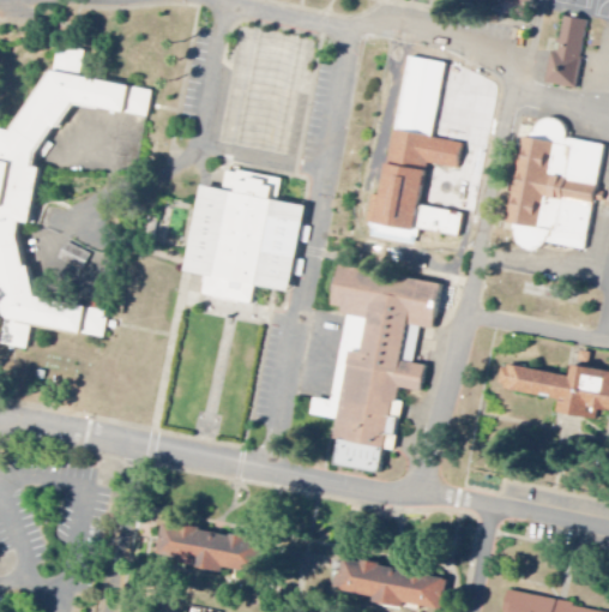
[(584,19),(560,16),(555,52),(547,51),(542,83),(573,88),(584,19)]
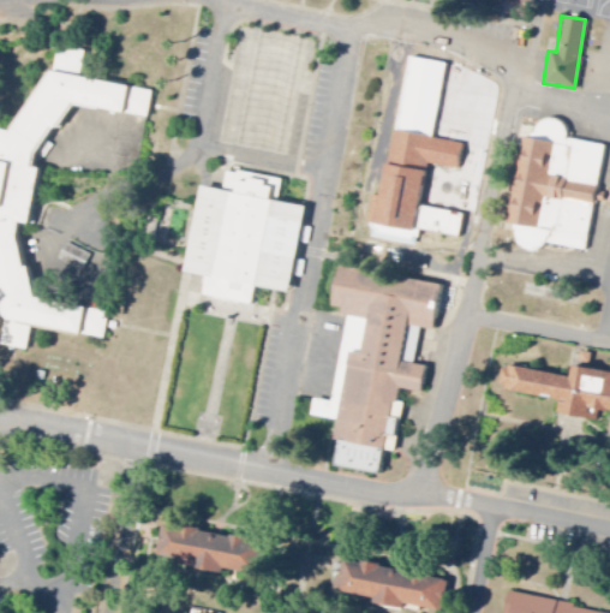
[(309,40),(237,28),(216,143),(288,156),(309,40)]
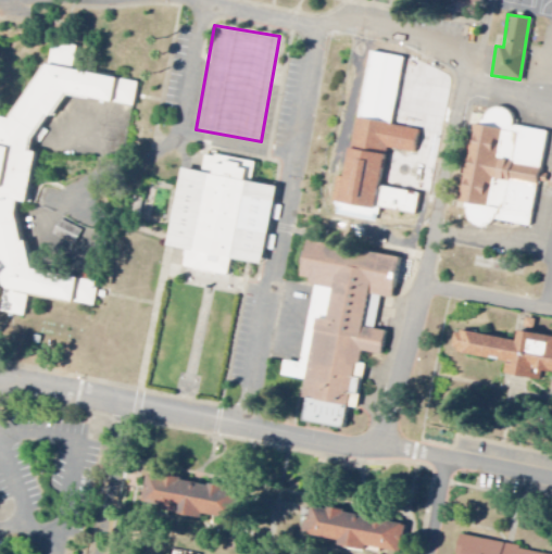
[(0,120),(1,114),(49,62),(53,39),(78,46),(73,66),(138,83),(134,105),(72,92),(35,147),(25,209),(36,264),(96,276),(93,306),(26,293),(23,316),(0,312),(0,303),(4,285),(0,272),(0,120)]
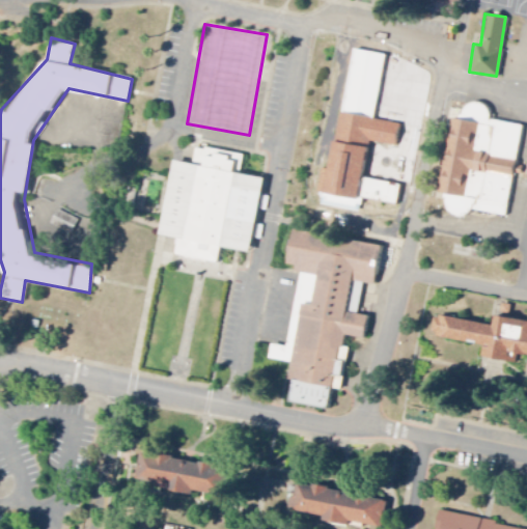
[(353,49),(386,54),(375,116),(405,122),(397,146),(369,141),(365,173),(403,181),(398,206),(319,192),(353,49)]
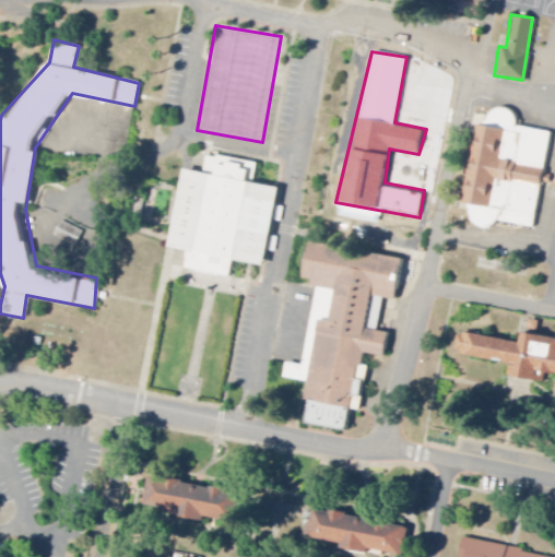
[(473,115),(462,202),(476,227),(532,228),(548,131),(503,108),(473,115)]
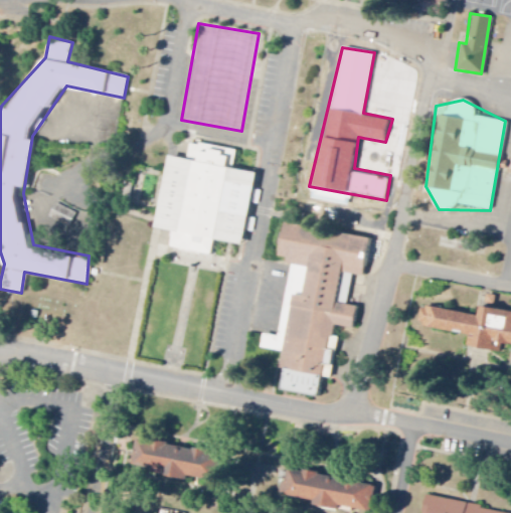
[(170,154),(185,157),(188,140),(236,150),(232,165),(258,171),(245,243),(214,238),(210,254),(166,246),(170,230),(154,226),(170,154)]
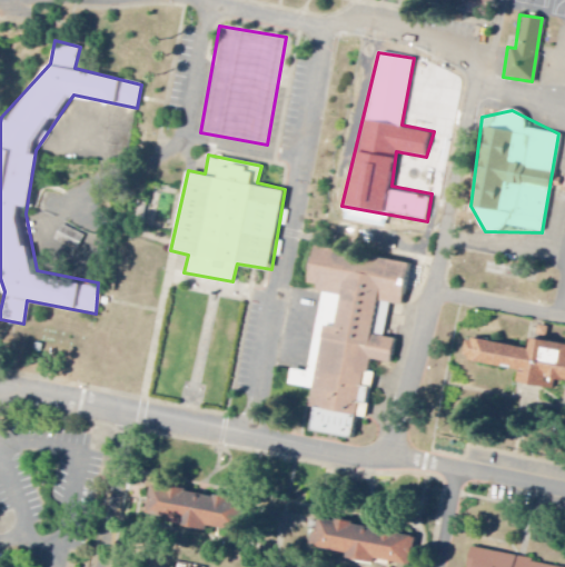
[(55,236),(75,248),(81,236),(60,225),(55,236)]
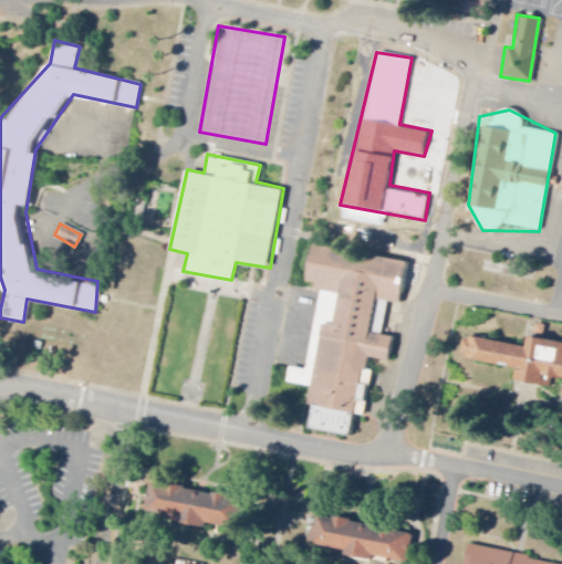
[(316,243),(410,261),(402,304),(380,300),(372,331),(394,335),(392,362),(372,358),(355,435),(303,427),(306,387),(284,380),(285,365),(303,367),(316,288),(303,282),(316,243)]
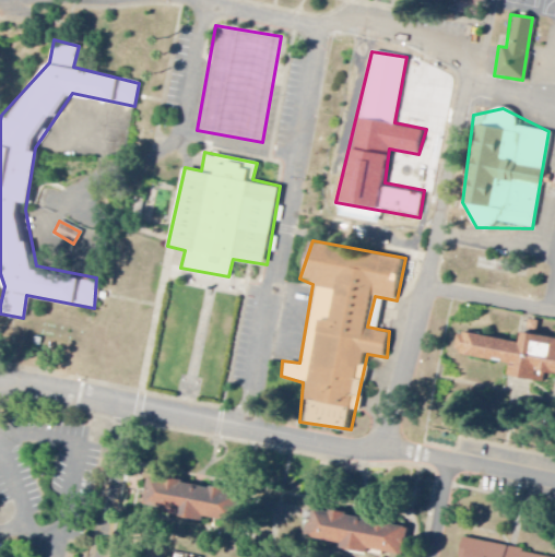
[(460,328),(520,340),(523,328),(554,334),(554,372),(551,372),(548,391),(502,383),(504,364),(455,352),(460,328)]
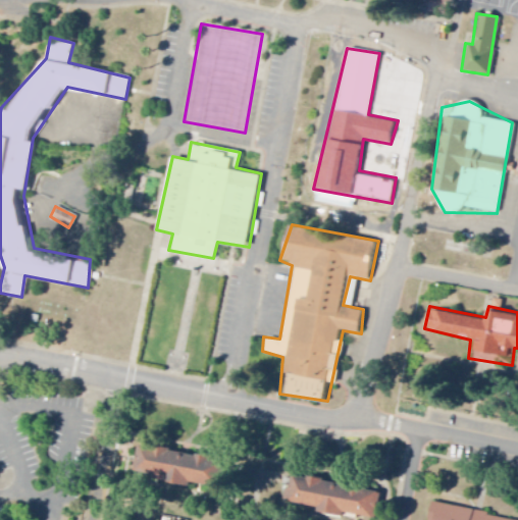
[(138,442),(229,460),(222,491),(132,474),(138,442)]
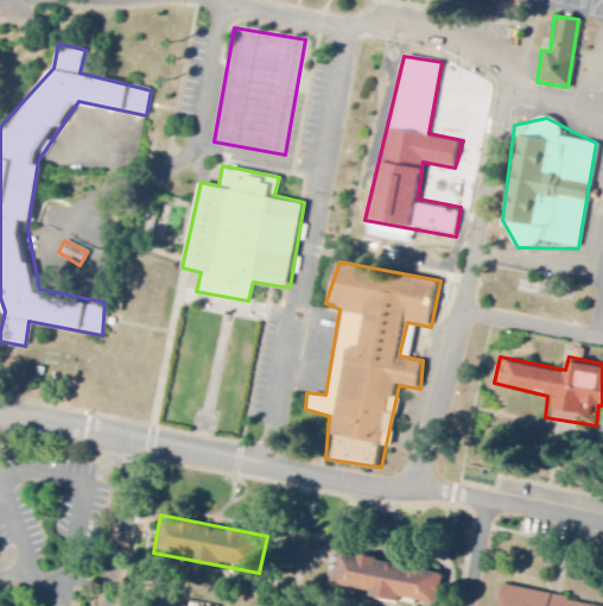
[(335,548),(327,581),(437,605),(442,572),(335,548)]
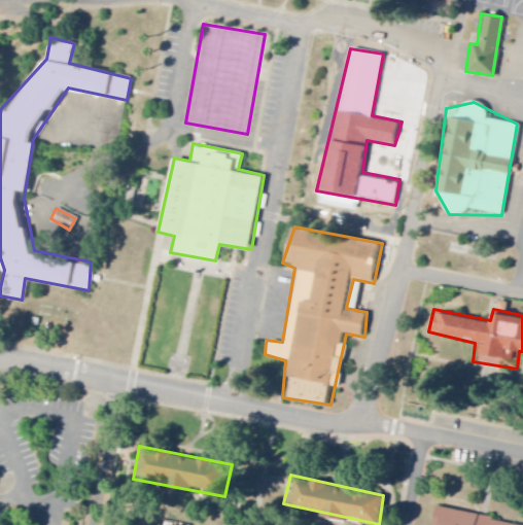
[(431,524),(438,509),(522,524),(431,524)]
